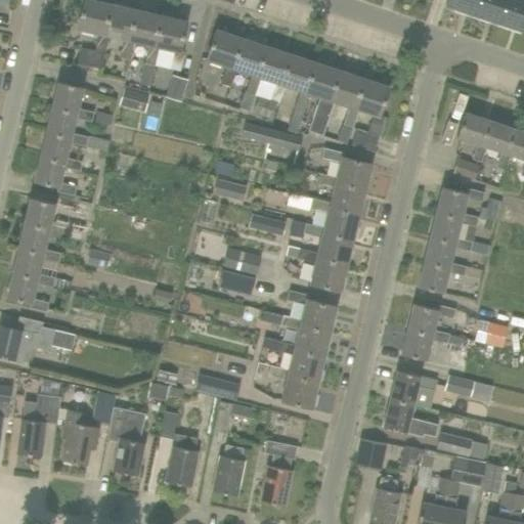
[(103,35),(111,3),(94,0),(84,0),(78,29),(98,34),(94,51),(80,48),(77,63),(101,69),(108,36),(103,35)]
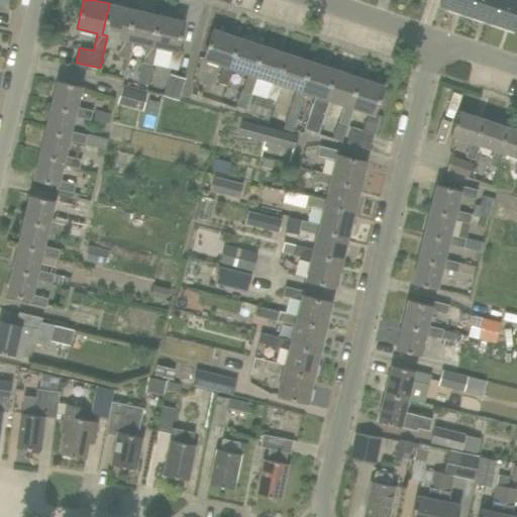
[(441,0),(440,3),(464,11),(469,0),(441,0)]
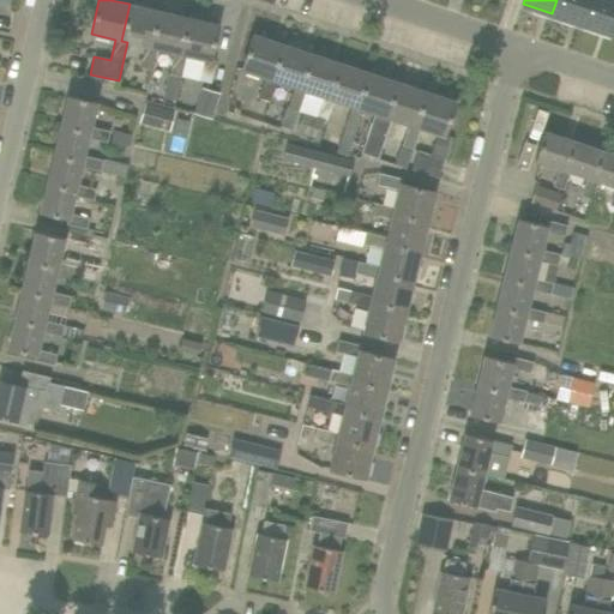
[(557,0),(552,13),(582,24),(589,0),(557,0)]
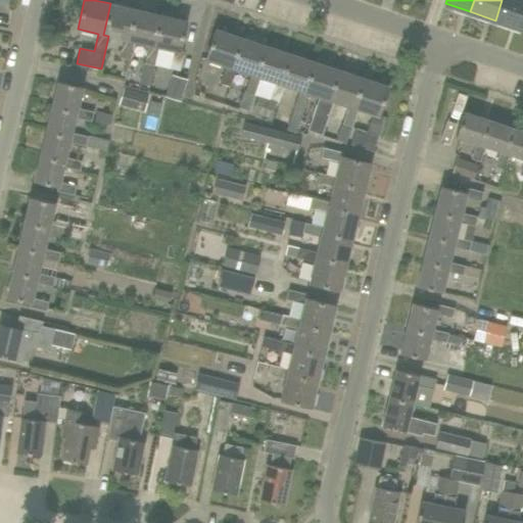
[(522,0),(502,0),(495,20),(520,29),(522,18),(522,0)]
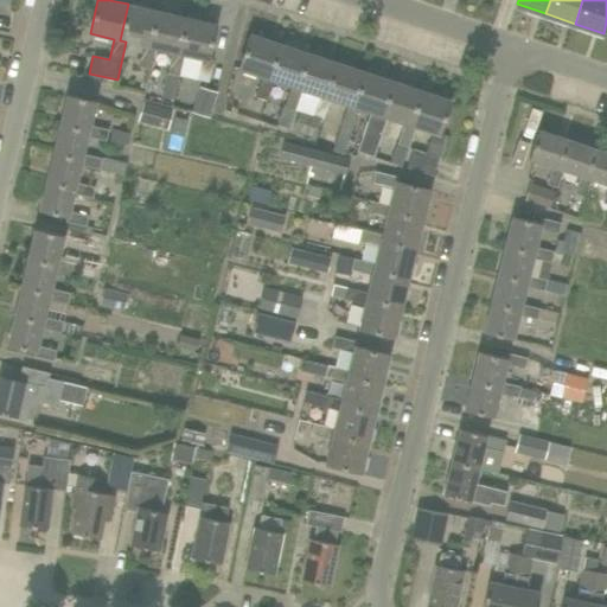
[(149,46),(157,11),(128,4),(120,40),(126,42),(144,45),(139,66),(149,69),(154,48),(149,46)]
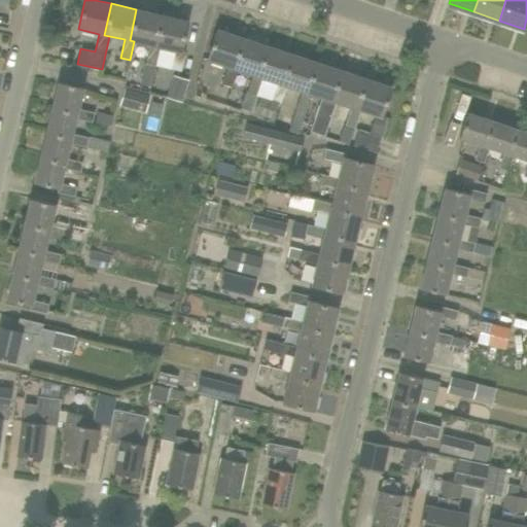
[(154,46),(162,15),(136,9),(130,40),(134,41),(150,45),(146,63),(155,65),(160,47),(154,46)]
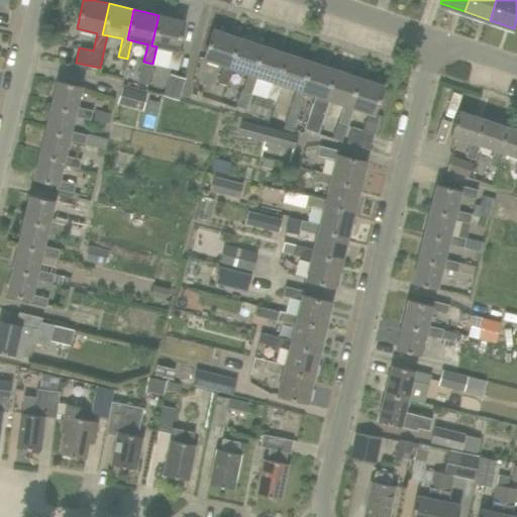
[(159,15),(151,45),(157,46),(172,49),(168,68),(178,70),(182,50),(178,49),(184,20),(159,15)]
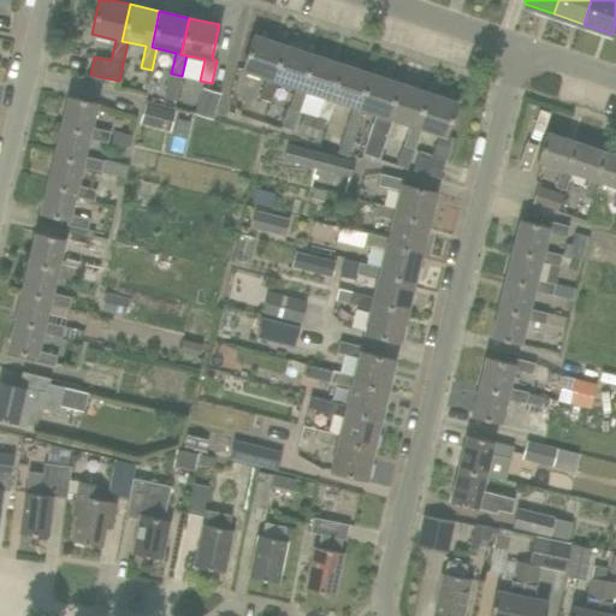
[(272,80),(283,45),(254,35),(242,70),(266,77),(260,99),(271,102),(277,81),(272,80)]
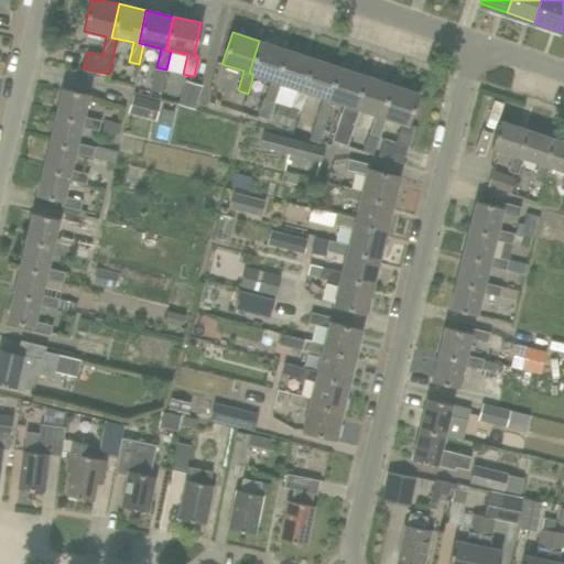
[(286,50),(259,41),(249,73),(253,74),(270,79),(263,98),(274,101),(280,83),(275,82),(286,50)]
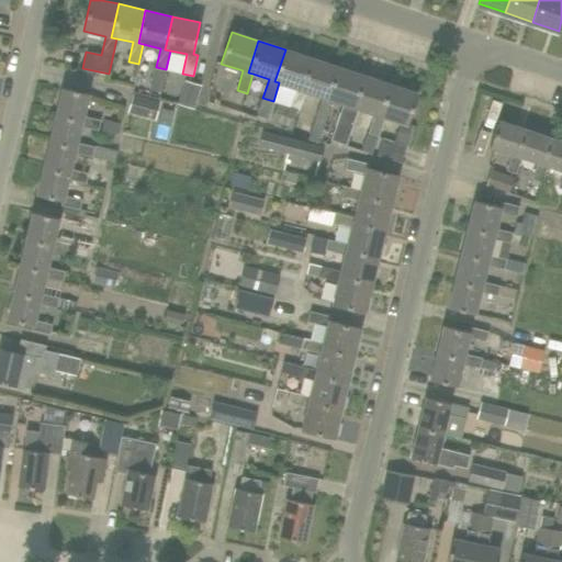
[(300,110),(305,91),(301,90),(312,57),(285,49),(274,81),(279,82),(295,88),(290,105),(289,107),(296,110),(300,110)]
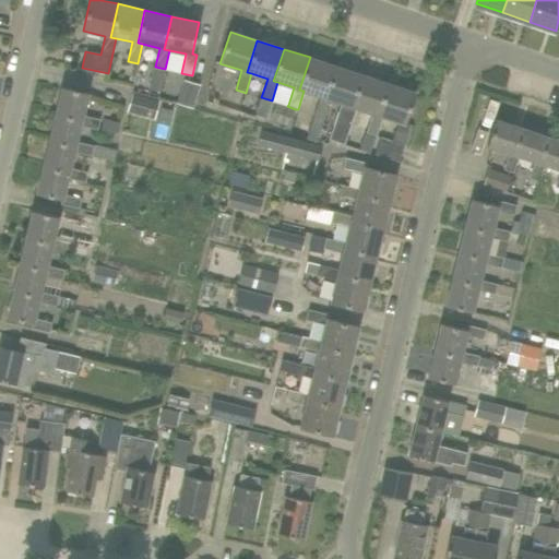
[(318,138),(323,118),(330,99),(325,98),(335,66),(310,57),(299,90),(304,91),(320,96),(308,134),(318,138)]
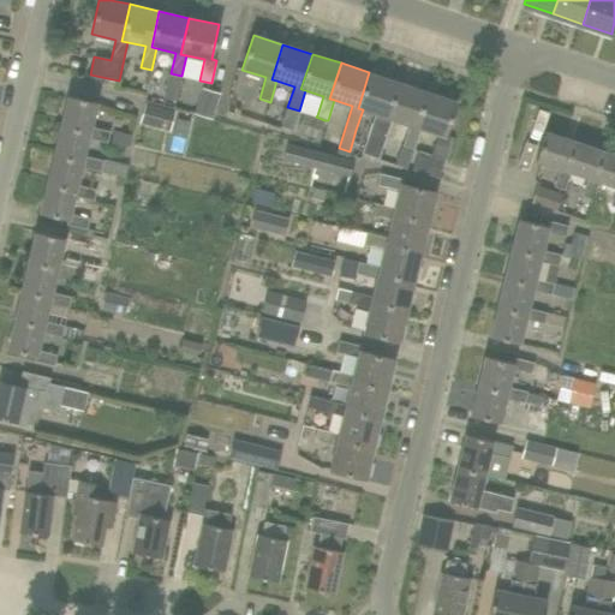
[(398,82),(369,72),(358,108),(363,109),(374,113),(362,153),(369,155),(378,159),(392,119),(386,117),(398,82)]
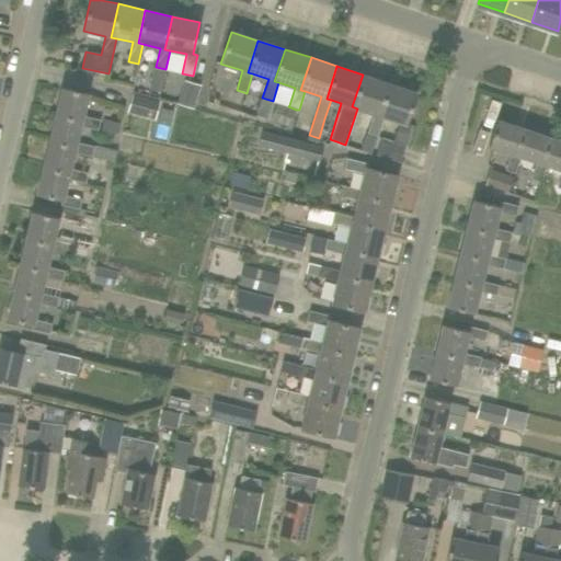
[(165,69),(156,67),(150,87),(150,90),(160,92),(165,69)]
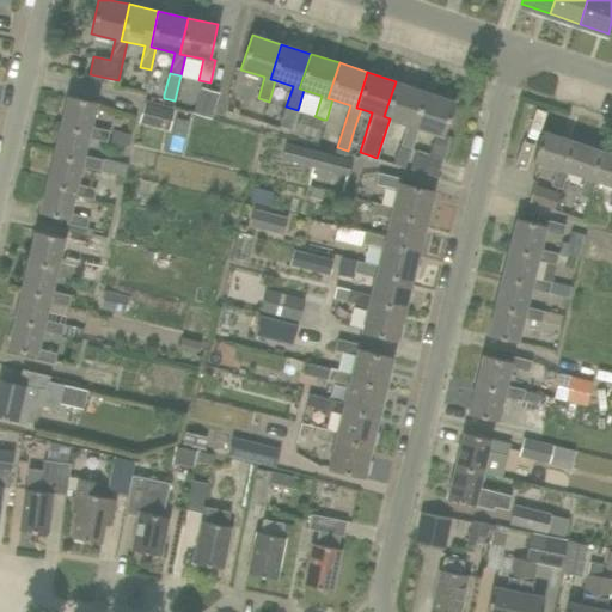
[(412,126),(424,91),(396,81),(384,116),(390,118),(408,124),(401,145),(411,148),(418,128),(412,126)]
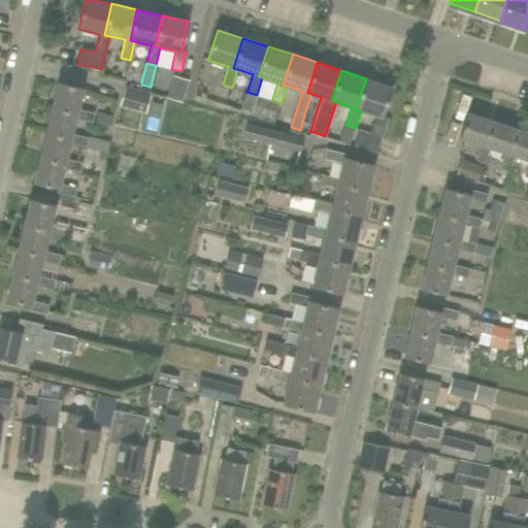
[(171,99),(183,102),(189,81),(177,77),(171,99)]
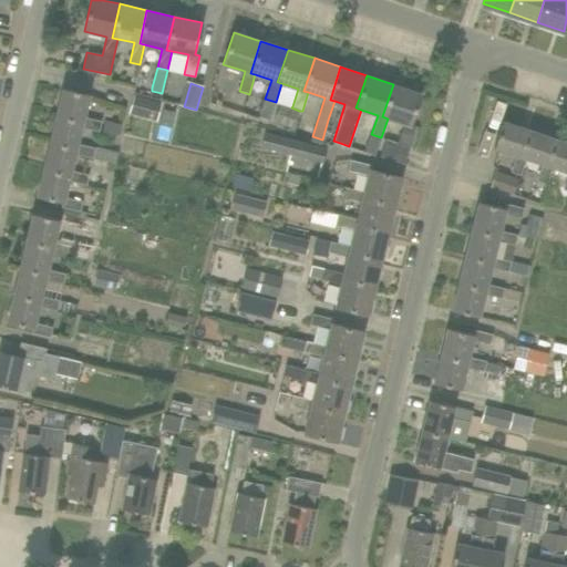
[(410,147),(414,126),(410,124),(421,93),(393,84),(382,116),(388,119),(404,124),(398,143),(384,138),(379,155),(404,164),(410,146),(410,147)]
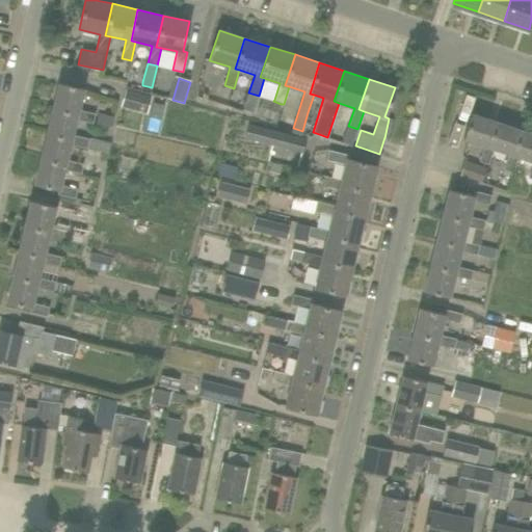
[(92,95),(86,117),(122,126),(127,103),(92,95)]
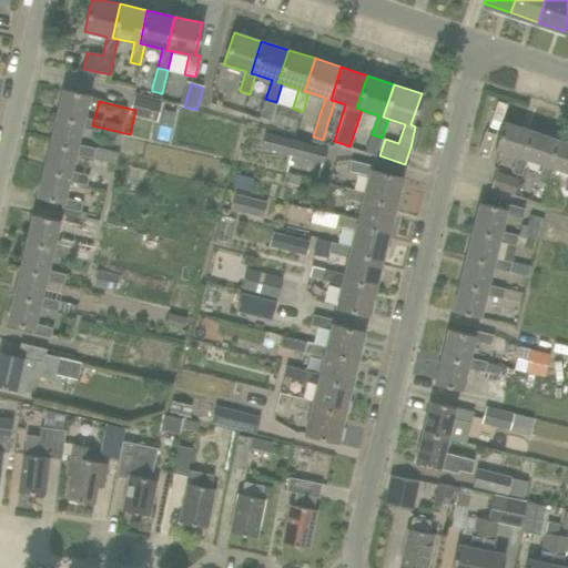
[(280,103),(274,121),(294,128),(300,111),(292,108),(293,107),(280,103)]
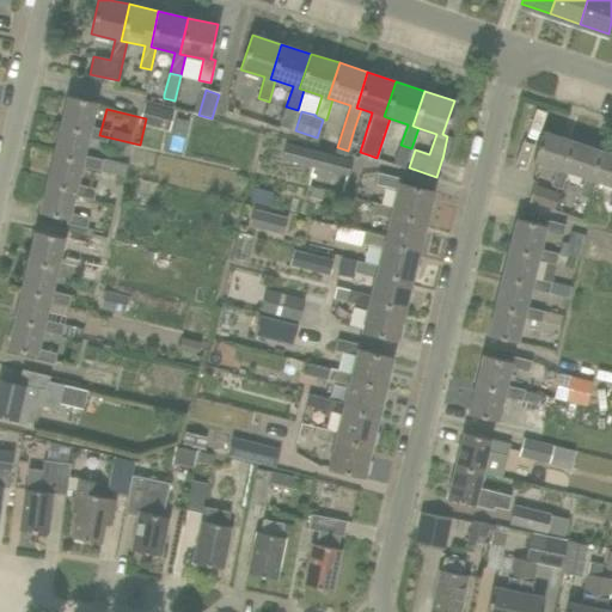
[(159,121),(157,132),(171,134),(173,124),(159,121)]
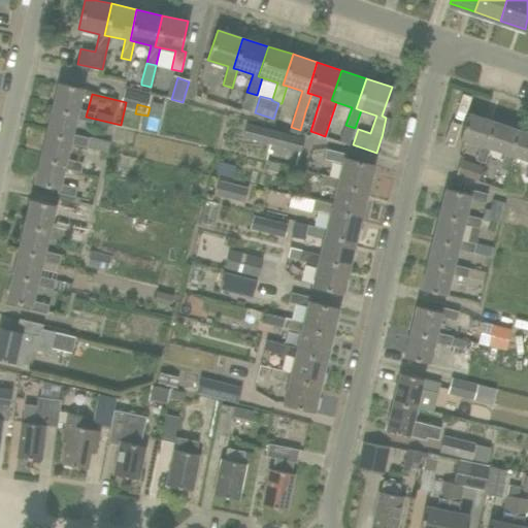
[(488,108),(476,141),(499,149),(510,116),(488,108)]
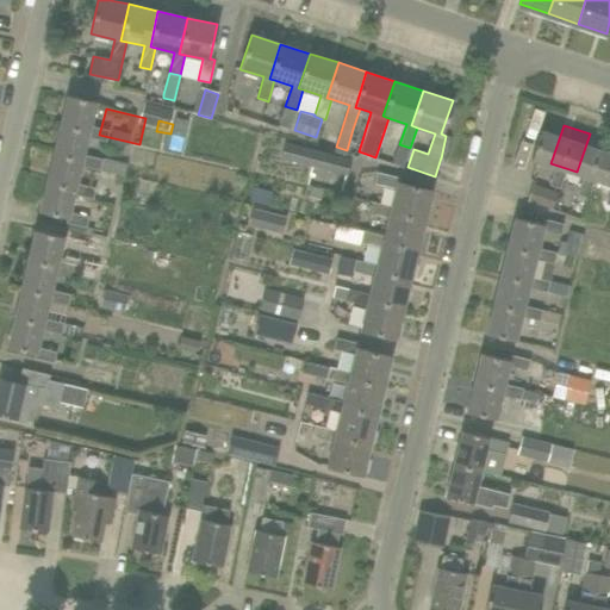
[(609,139),(590,134),(577,172),(602,180),(609,153),(609,139)]
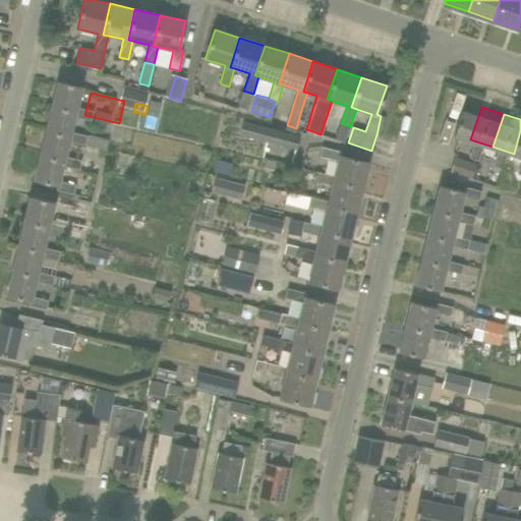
[(84,115),(80,136),(114,145),(119,123),(84,115)]
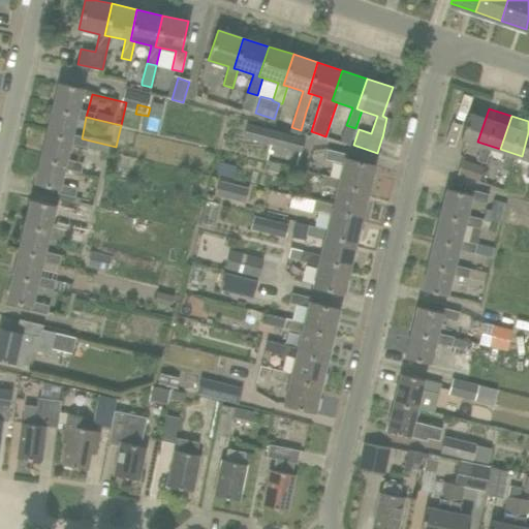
[(300,151),(303,138),(247,124),(243,136),(300,151)]
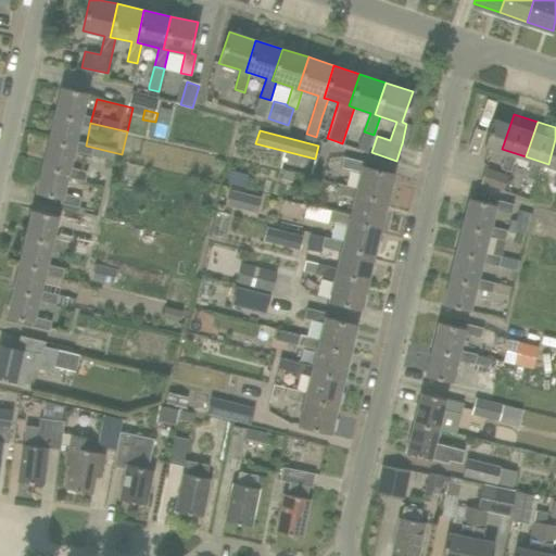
[(368,151),(373,137),(363,134),(357,148),(368,151)]
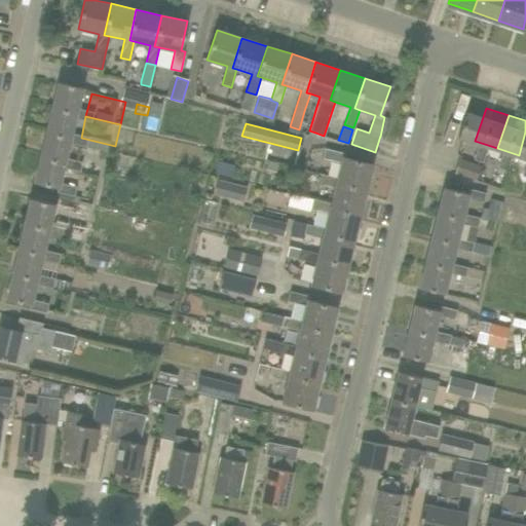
[(81,138),(76,159),(110,167),(115,146),(81,138)]
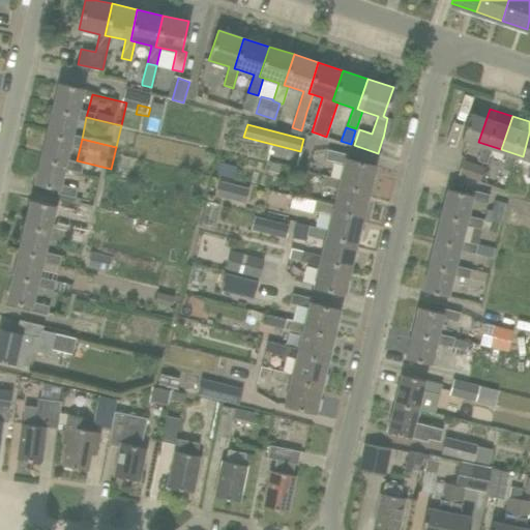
[(129,141),(127,150),(140,152),(142,144),(129,141)]
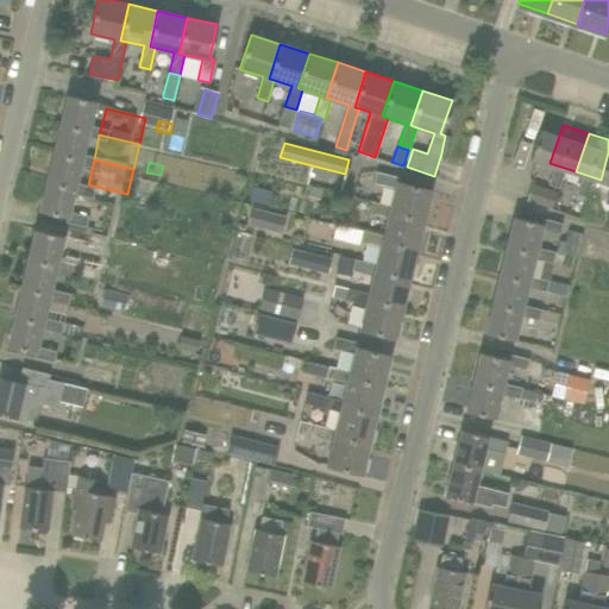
[(389,212),(425,220),(432,190),(397,182),(399,177),(377,171),(374,183),(395,188),(390,206),(389,212)]
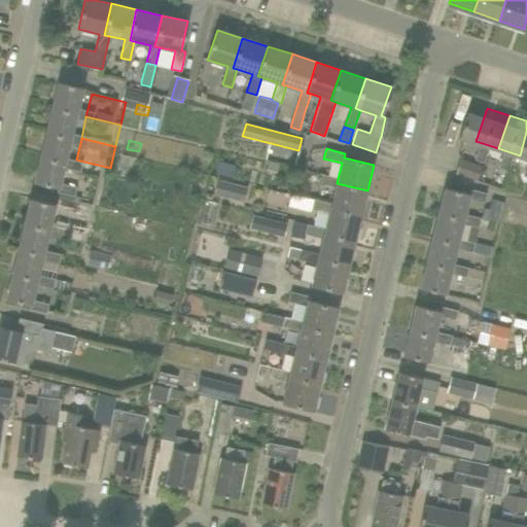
[(127,149),(125,157),(137,161),(139,151),(127,149)]
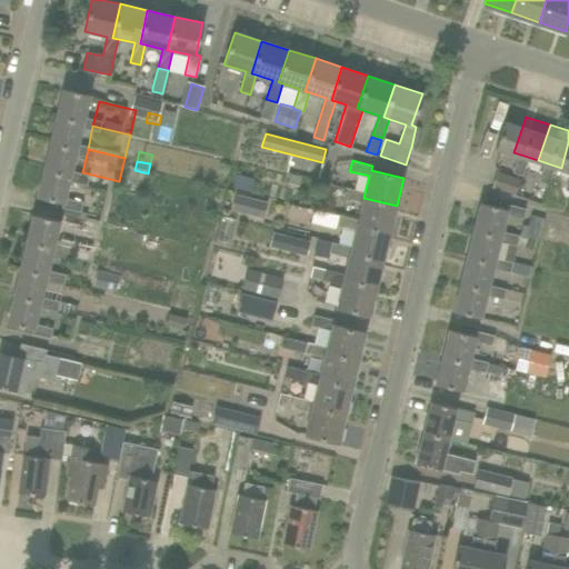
[(510,165),(506,177),(516,180),(519,168),(510,165)]
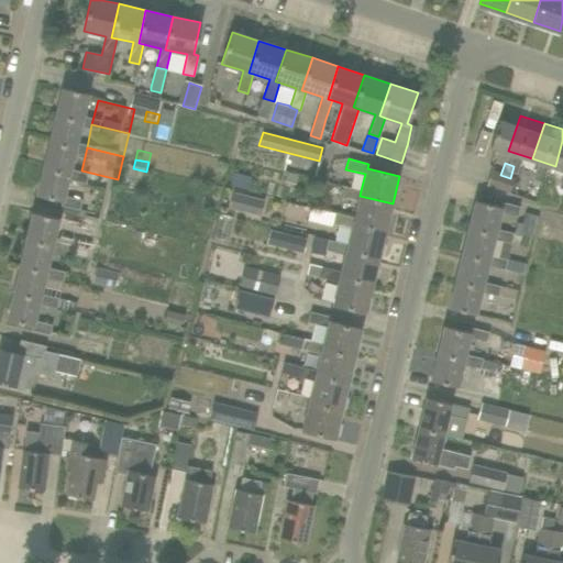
[(81,170),(75,196),(112,203),(118,179),(81,170)]
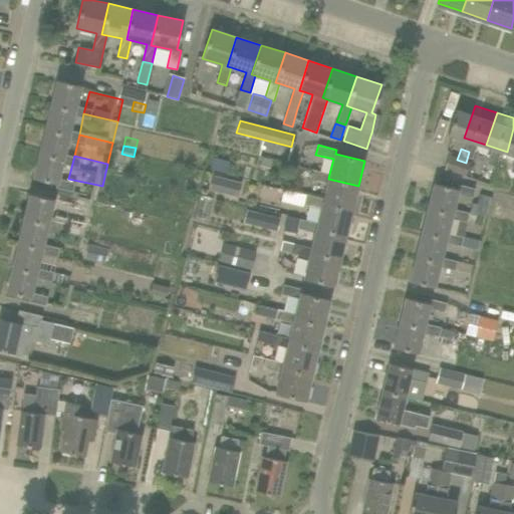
[(495,160),(491,171),(500,174),(503,163),(495,160)]
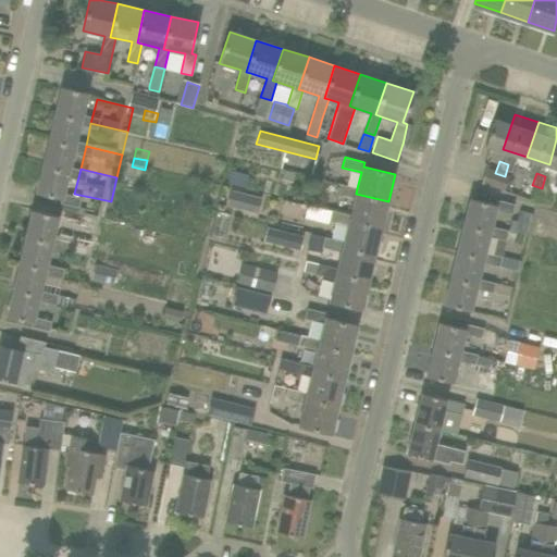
[(545,176),(542,188),(551,192),(555,178),(545,176)]
